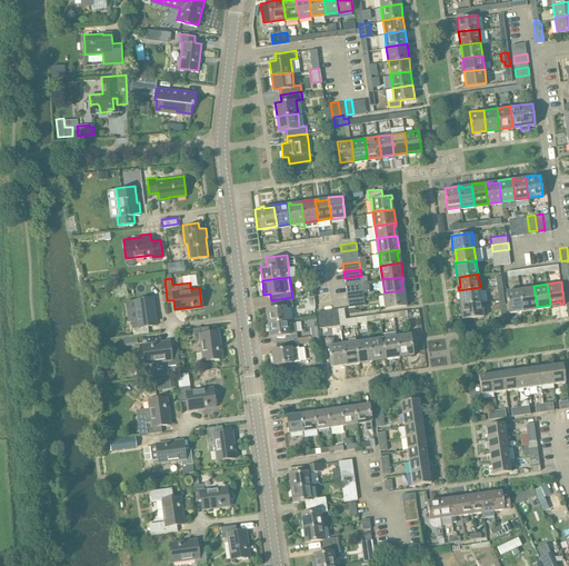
[(533,308),(537,307),(533,286),(520,288),(522,307),(533,306),(533,308)]
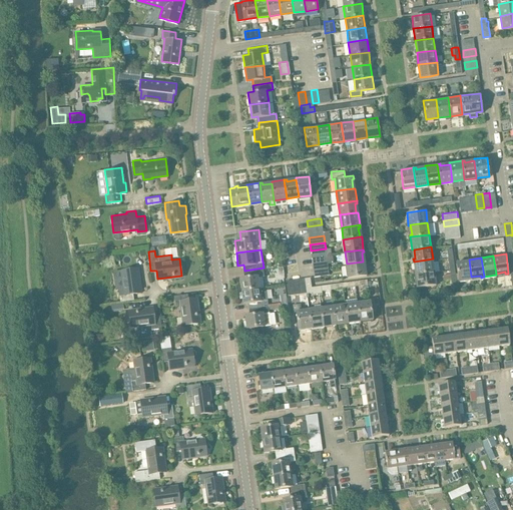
[(415,274),(417,274),(434,272),(433,259),(414,262),(415,274)]
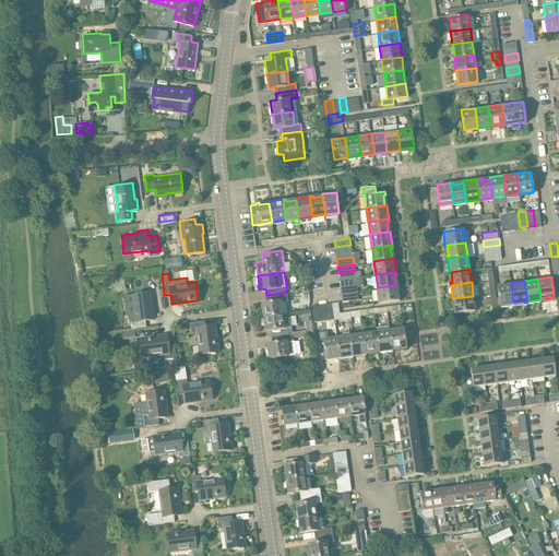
[(341,285),(342,293),(357,291),(356,283),(341,285)]
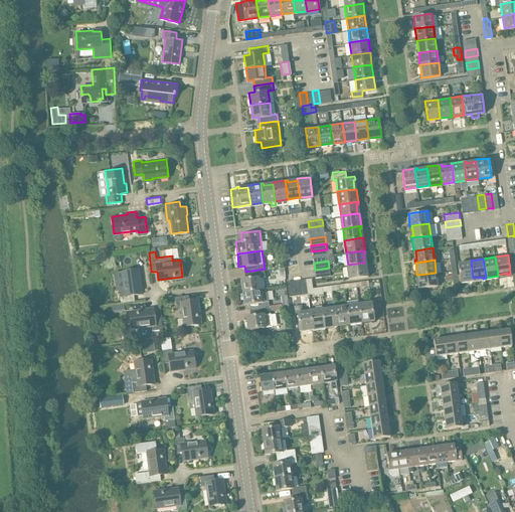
[(458,262),(460,272),(461,282),(474,280),(473,278),(471,261),(458,262)]
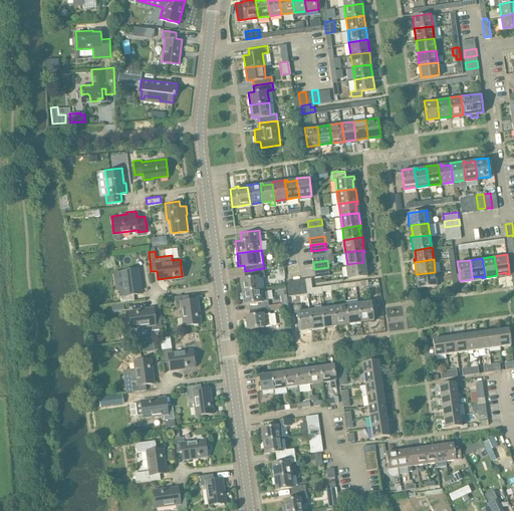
[(365,262),(363,262),(347,264),(348,277),(367,274),(365,262)]
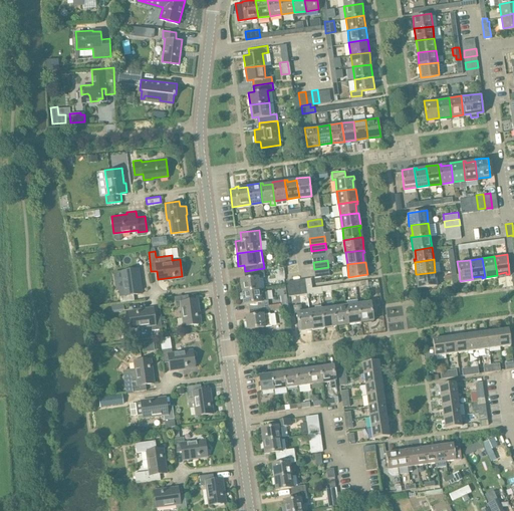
[(328,267),(314,269),(315,282),(322,281),(321,275),(329,274),(328,267)]
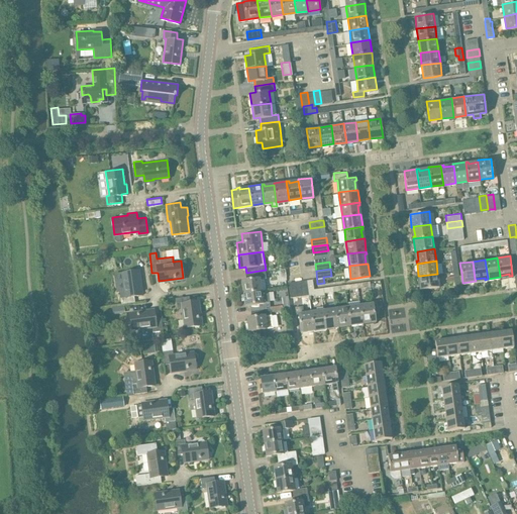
[(121,302),(125,302),(135,300),(134,295),(142,293),(139,270),(122,272),(124,292),(119,292),(121,302)]
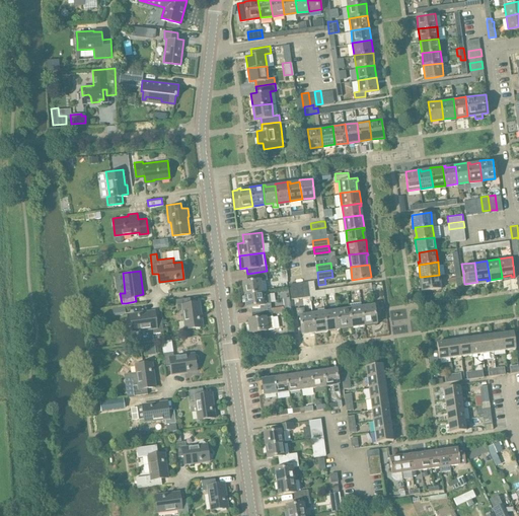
[(242,281),(244,293),(264,290),(262,279),(268,278),(267,271),(247,274),(248,280),(242,281)]
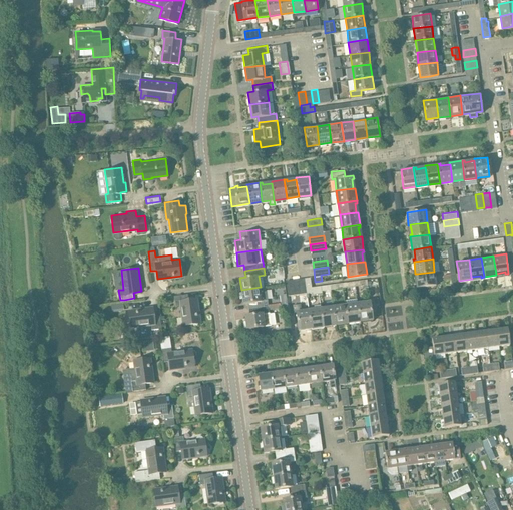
[(436,284),(434,272),(417,274),(419,283),(417,284),(417,286),(436,284)]
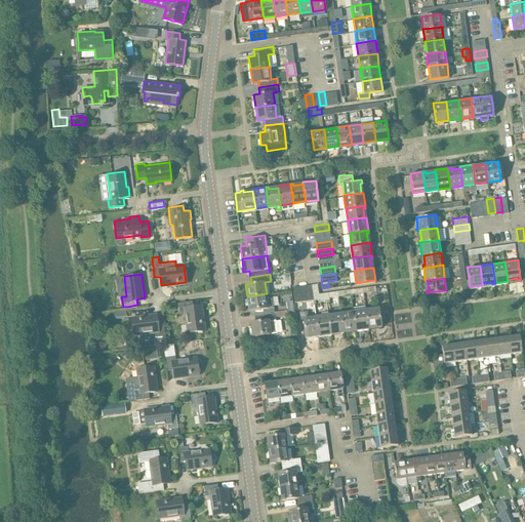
[(312,283),(314,298),(320,297),(318,282),(312,283)]
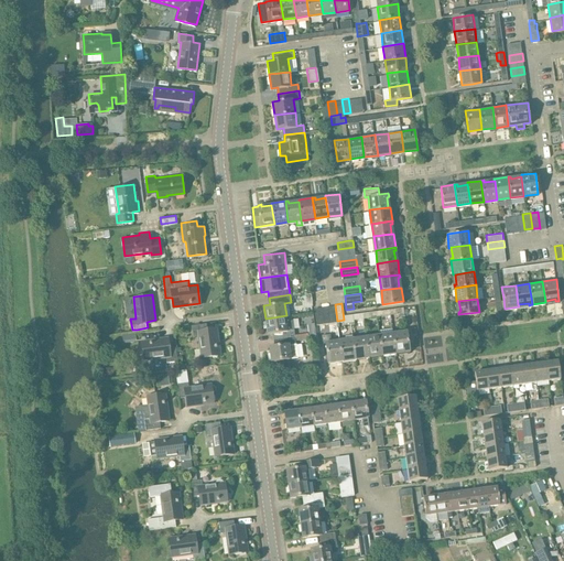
[(328,305),(315,308),(317,323),(331,321),(328,305)]
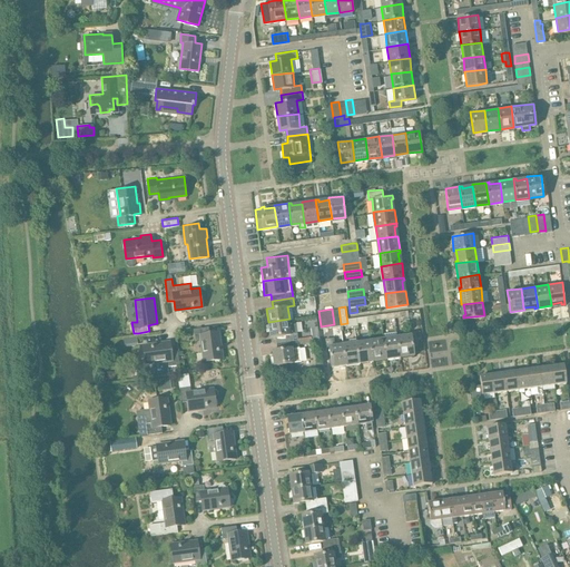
[(276,335),(277,342),(298,339),(296,319),(290,319),(268,322),(269,335),(276,335)]
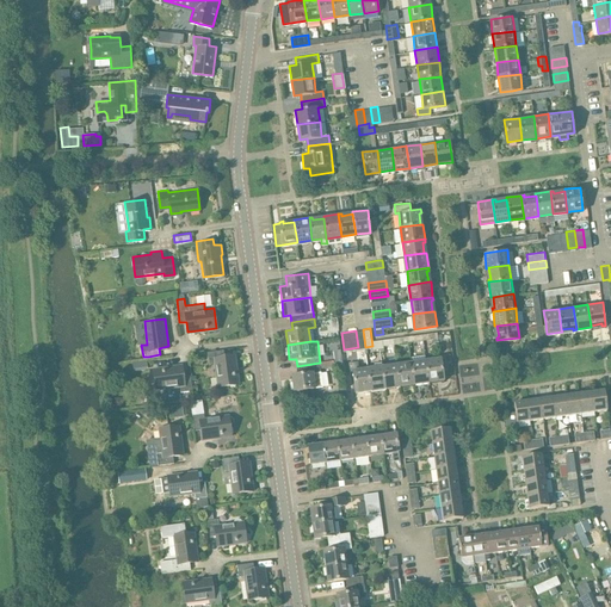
[(208,351),(209,363),(215,361),(218,385),(239,382),(235,354),(224,355),(223,348),(208,351)]
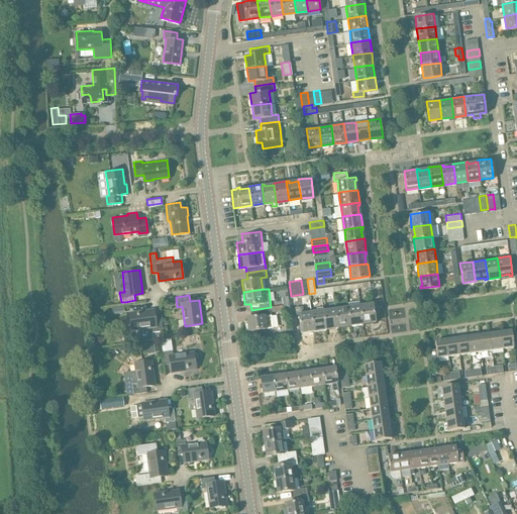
[(373,302),(360,304),(364,320),(373,319),(373,321),(376,321),(373,302)]
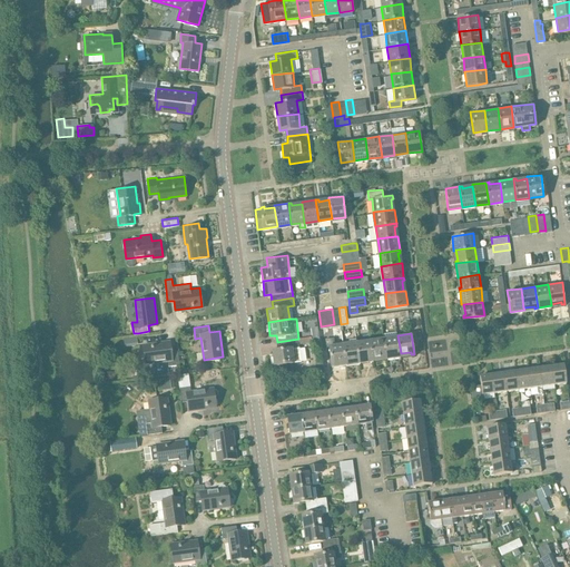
[(346,363),(346,361),(343,342),(335,343),(334,335),(325,336),(326,345),(330,345),(332,365),(346,363)]
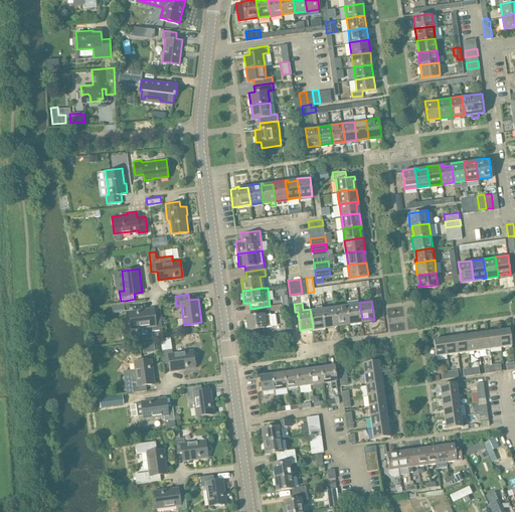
[(362,321),(362,319),(359,303),(347,304),(350,323),(362,321)]
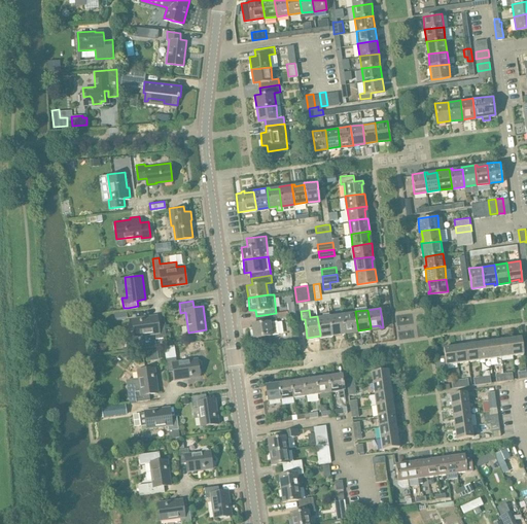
[(355,332),(358,330),(355,311),(343,313),(345,330),(354,329),(355,332)]
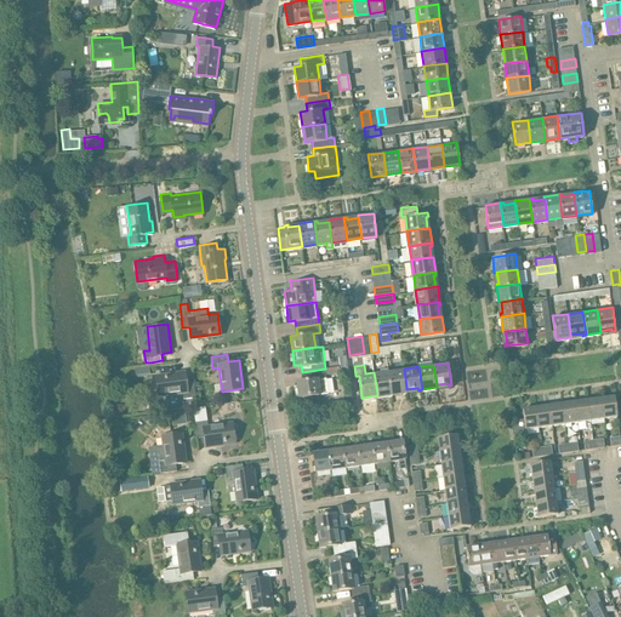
[(298,395),(322,393),(329,392),(325,369),(302,372),(303,380),(296,381),(298,395)]
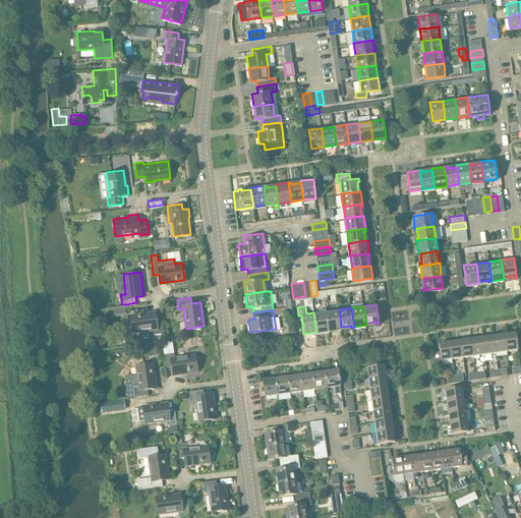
[(341,329),(341,327),(339,309),(326,311),(329,331),(341,329)]
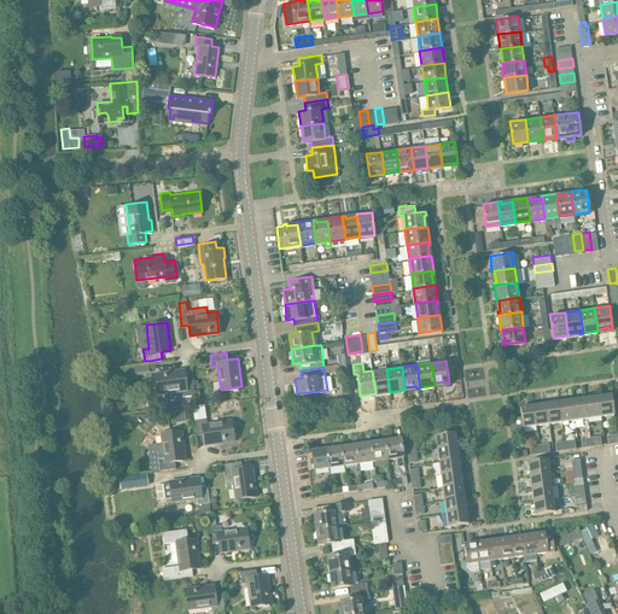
[(156,372),(157,384),(158,392),(181,389),(182,395),(194,393),(192,378),(185,378),(184,368),(156,372)]
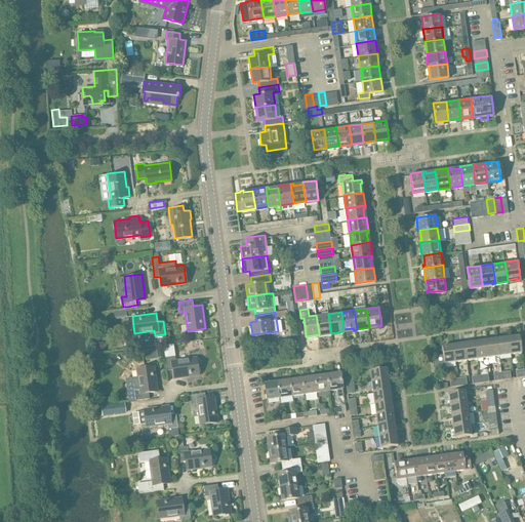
[(328,333),(331,333),(328,314),(316,315),(319,332),(328,331),(328,333)]
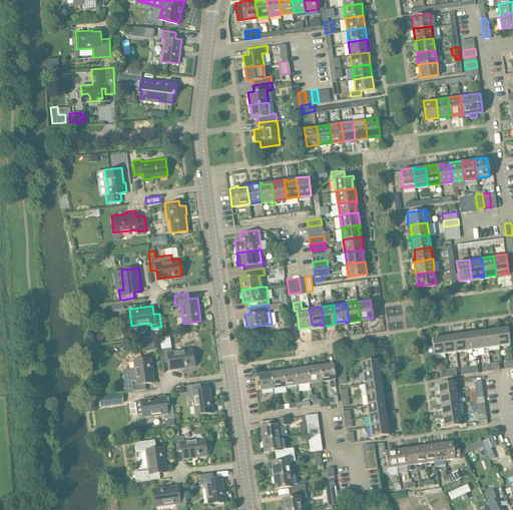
[(508,326),(497,328),(499,345),(510,343),(508,326)]
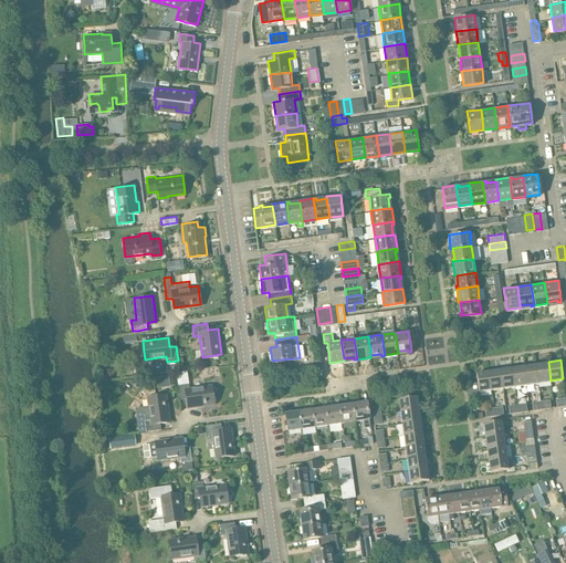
[(551,381),(548,362),(536,363),(538,382),(551,381)]
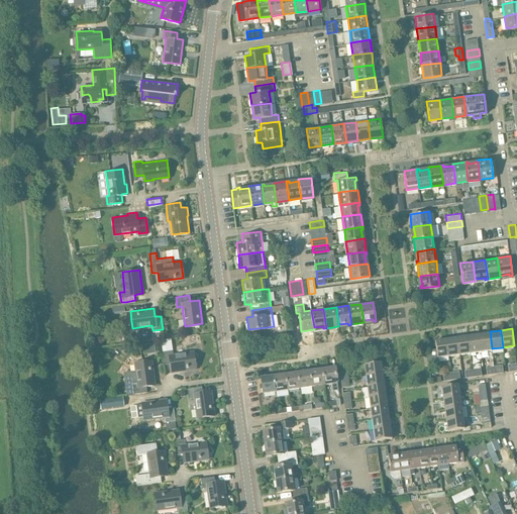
[(490,331),(479,333),(481,350),(492,348),(490,331)]
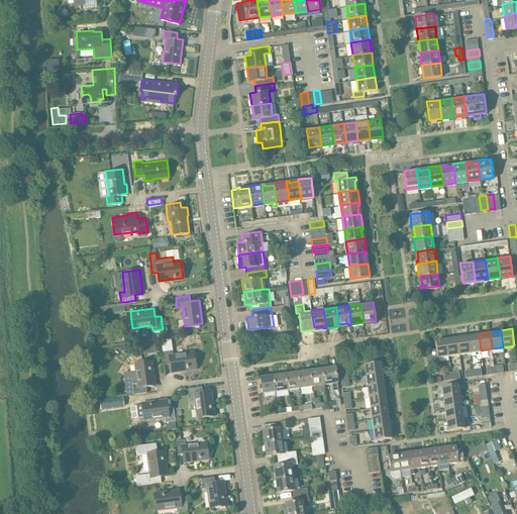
[(481,350),(479,333),(468,334),(471,351),(481,350)]
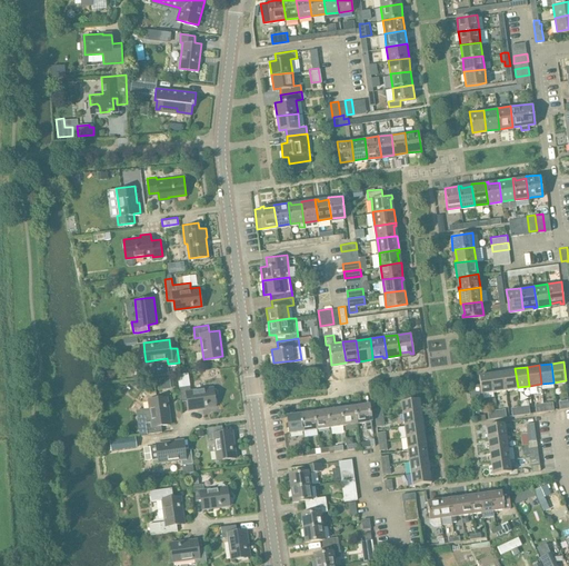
[(515,368),(503,370),(506,389),(518,387),(515,368)]
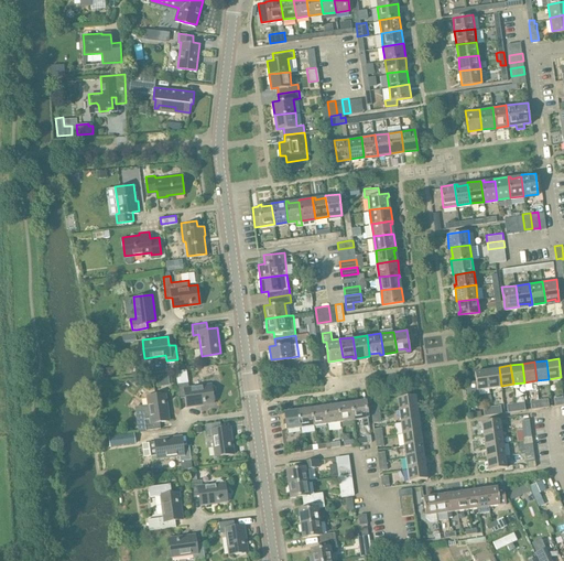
[(501,386),(499,367),(487,368),(489,387),(501,386)]
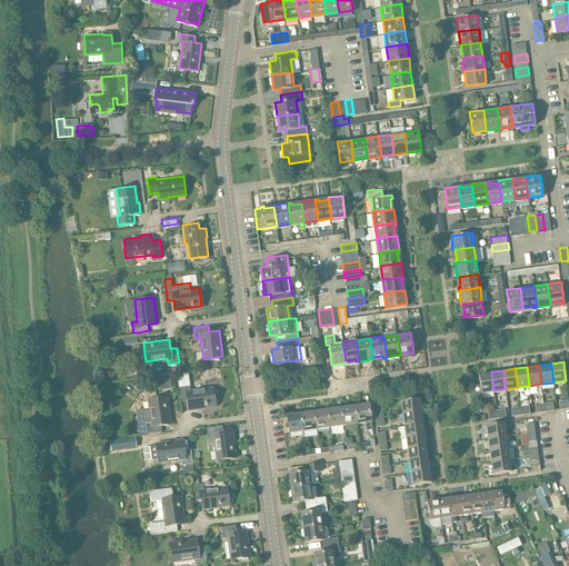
[(472,399),(483,398),(482,393),(493,390),(491,371),(479,374),(480,383),(470,384),(472,399)]
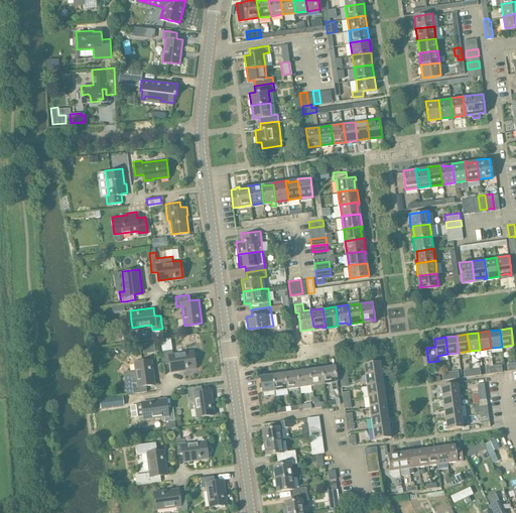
[(144,342),(146,352),(155,351),(154,341),(144,342)]
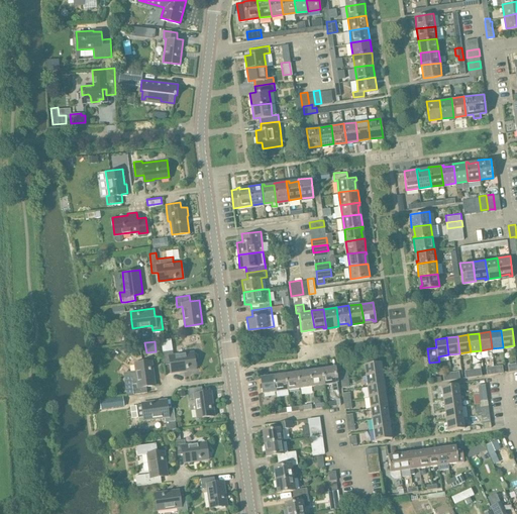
[(171,363),(172,371),(196,368),(193,350),(173,353),(173,348),(163,349),(165,364),(171,363)]
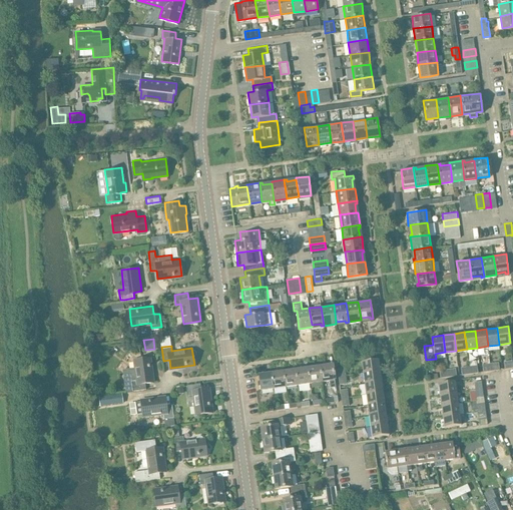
[(133,359),(134,366),(122,368),(125,390),(146,388),(145,382),(153,381),(150,357),(133,359)]
